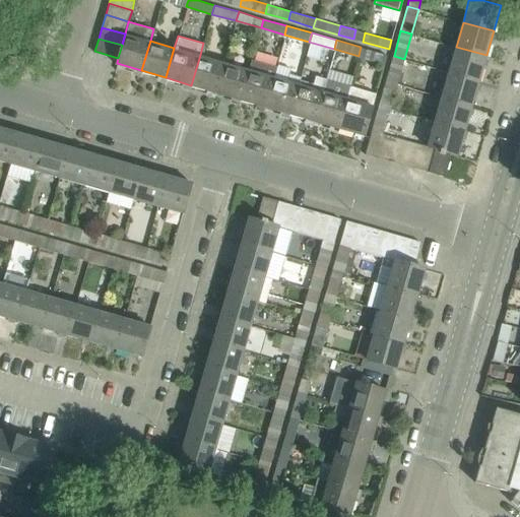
[(9,45),(6,53),(18,57),(20,49),(9,45)]
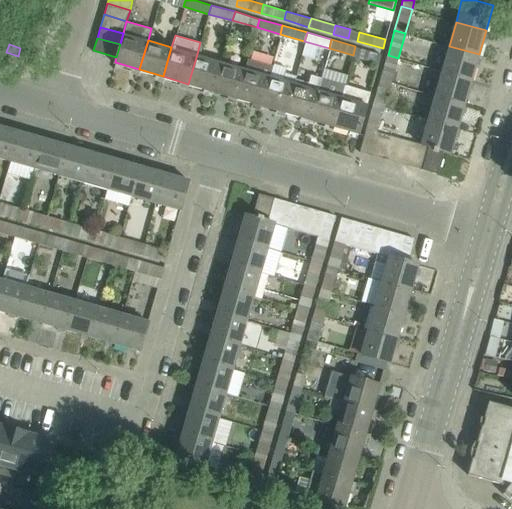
[(381,54),(355,46),(353,55),(378,63),(381,54)]
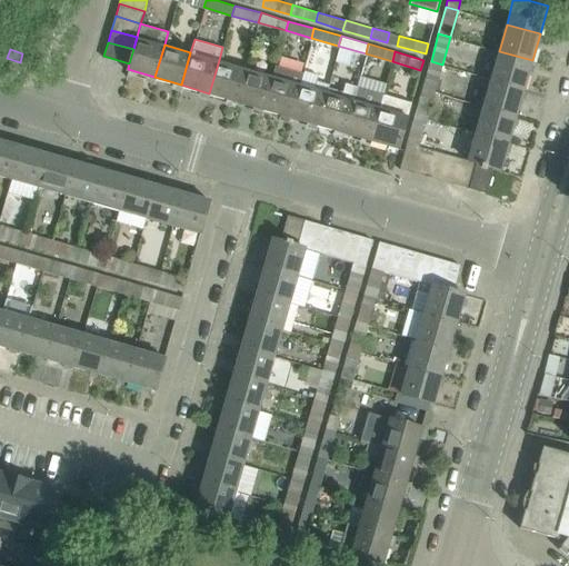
[(491,78),(497,79),(525,87),(532,60),(499,51),(497,58),(491,78)]
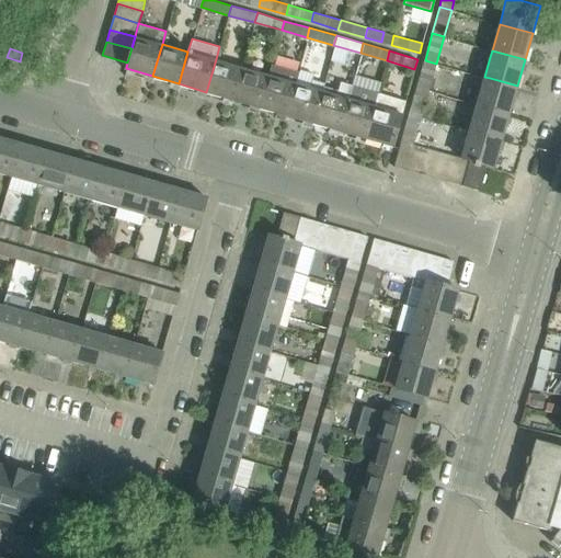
[(206,92),(232,99),(241,67),(216,59),(206,92)]
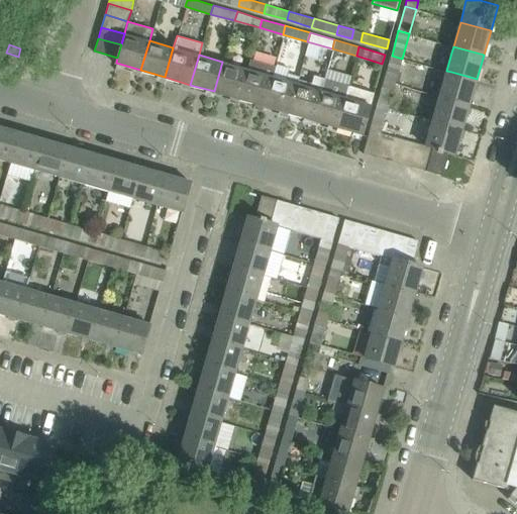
[(396,83),(402,59),(392,56),(385,80),(396,83)]
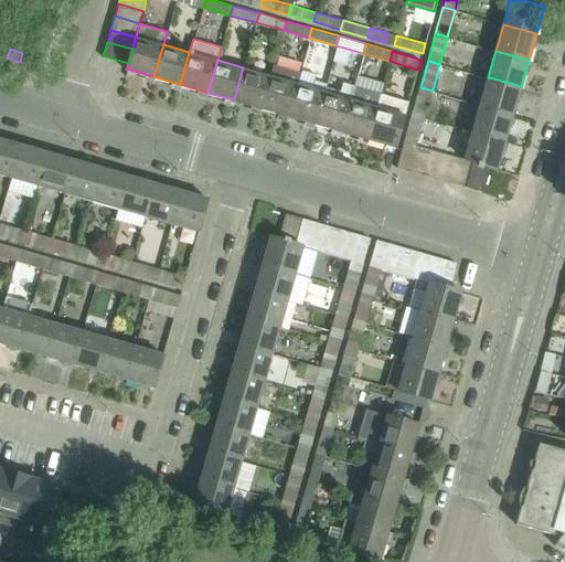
[(260,108),(286,115),(296,83),(299,70),(274,62),(270,75),(260,108)]
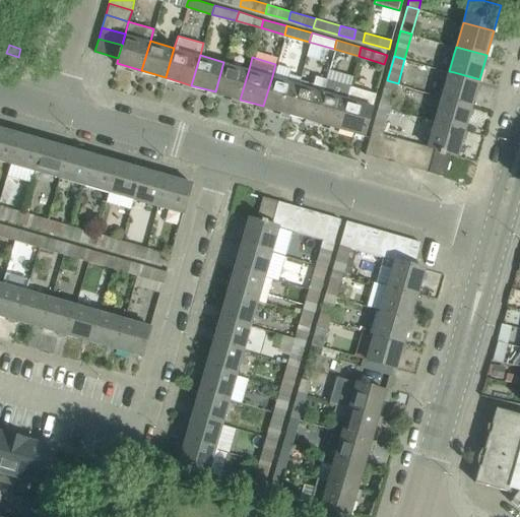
[(215,91),(240,100),(249,69),(223,62),(215,91)]
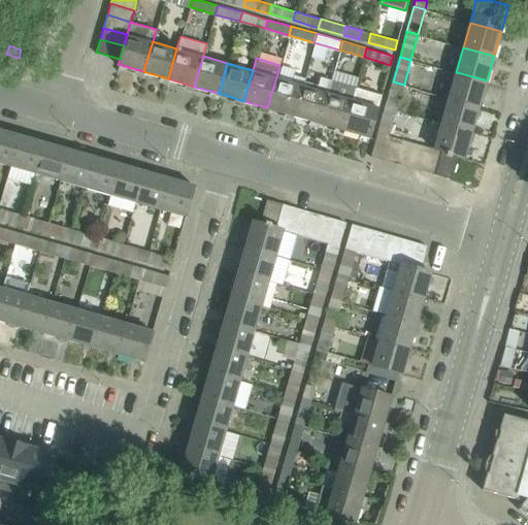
[(449,97),(461,101),(480,106),(487,80),(461,73),(456,72),(449,97)]
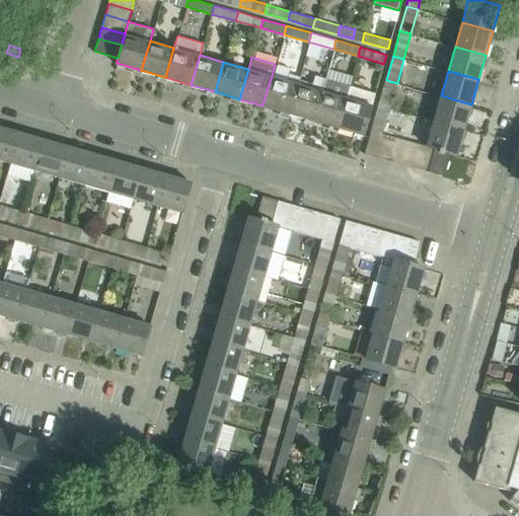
[(298,78),(296,83),(288,113),(312,120),(324,78),(315,75),(313,82),(298,78)]
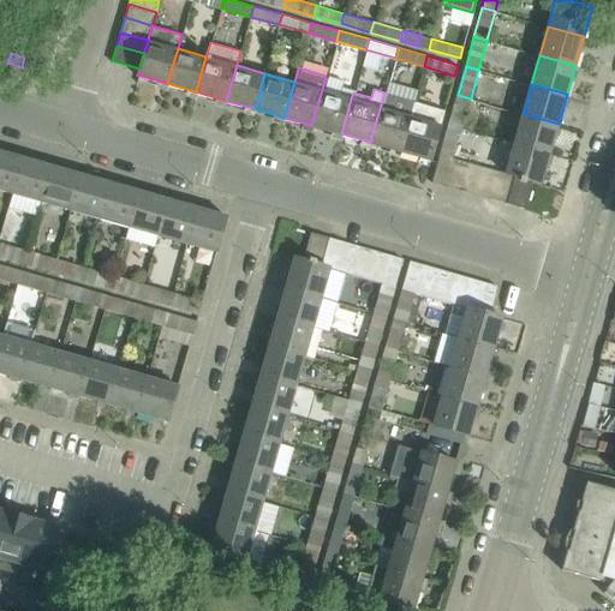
[(311,125),(341,133),(351,99),(322,90),(311,125)]
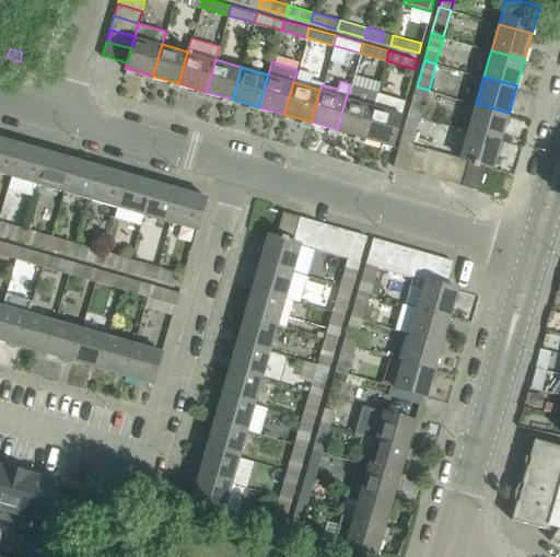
[(337,129),(363,137),(376,91),(350,84),(337,129)]
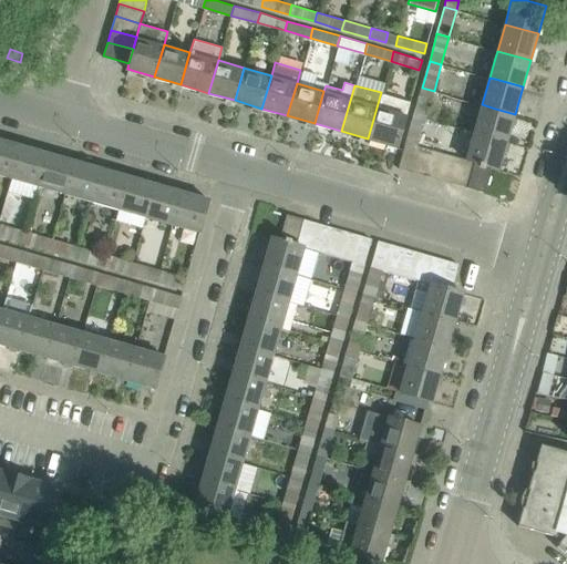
[(426,118),(434,91),(422,88),(414,114),(426,118)]
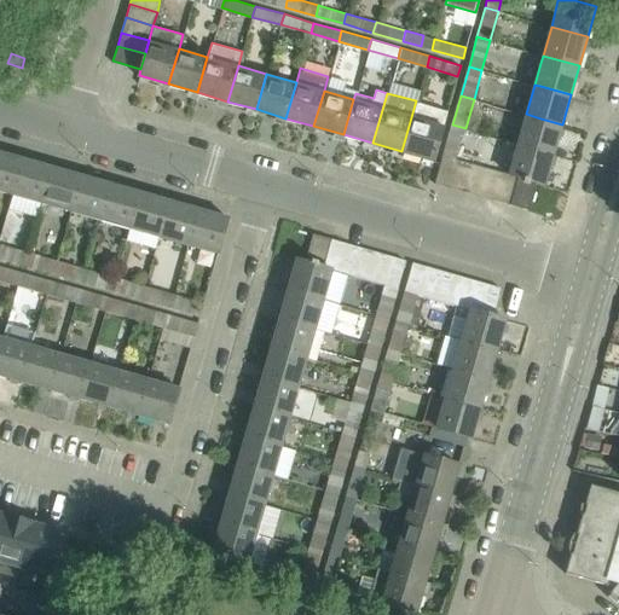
[(401,151),(433,161),(447,110),(416,100),(401,151)]
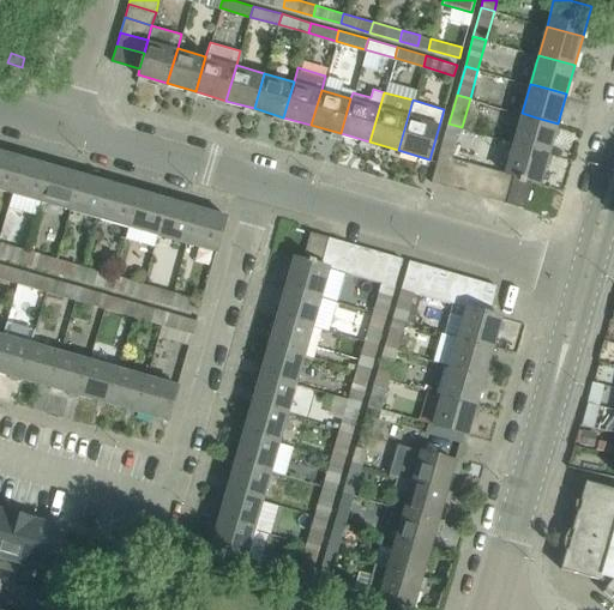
[(513,142),(536,149),(549,152),(558,124),(536,118),(522,113),(513,142)]
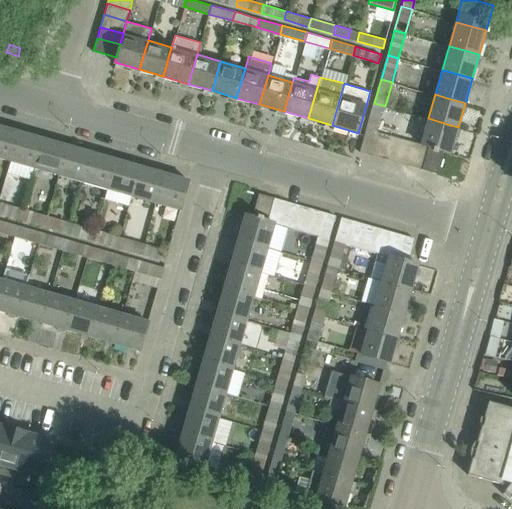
[(374,103),(367,128),(378,131),(385,106),(374,103)]
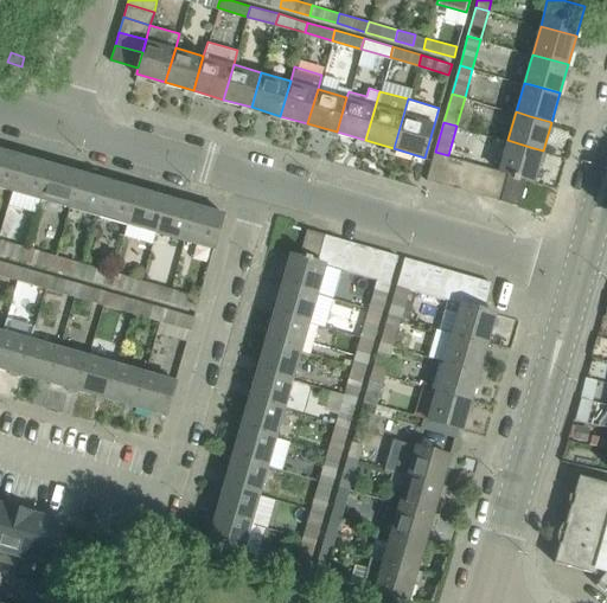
[(543,151),(530,147),(508,140),(499,171),(506,172),(525,178),(530,179),(535,180),(543,151)]
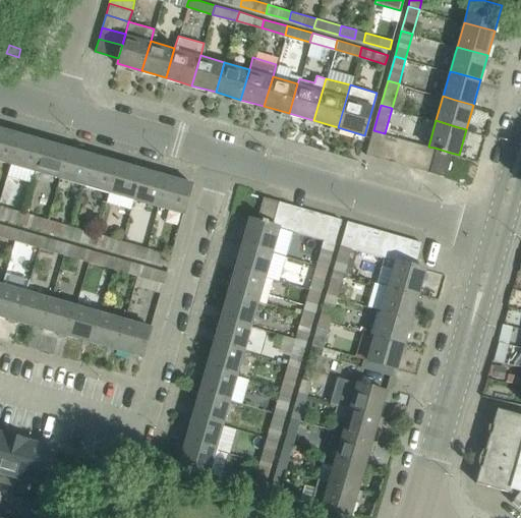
[(0,126),(0,160),(10,163),(18,132),(0,126)]
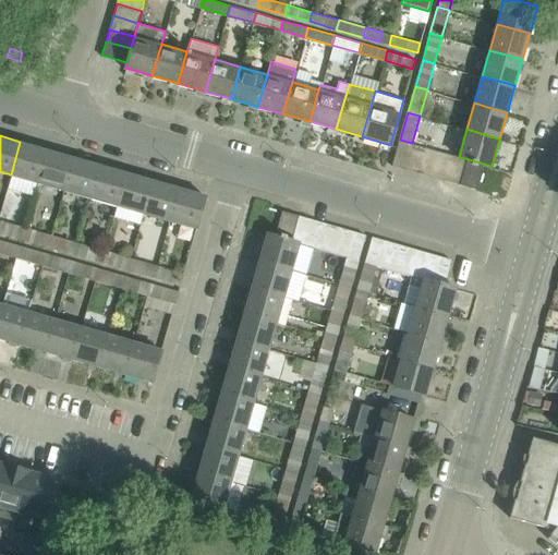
[(412,143),(400,140),(398,140),(391,164),(405,168),(413,143),(412,143)]
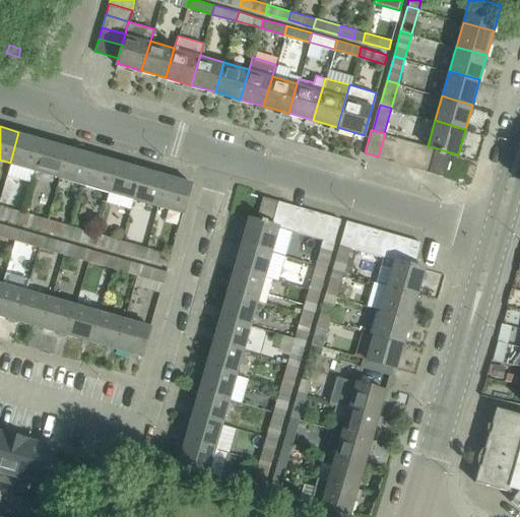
[(43,139),(18,132),(10,163),(35,170),(43,139)]
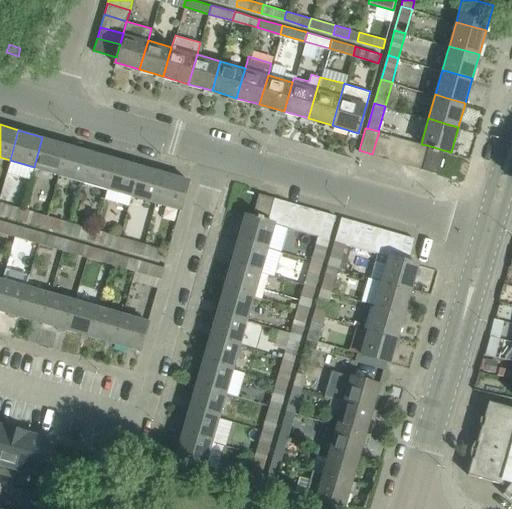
[(372,154),(384,158),(391,135),(379,131),(372,154)]
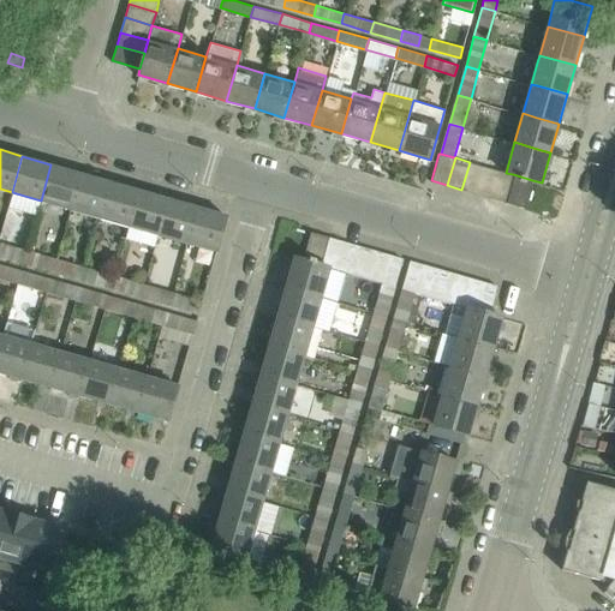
[(461,190),(477,193),(484,166),(470,162),(461,190)]
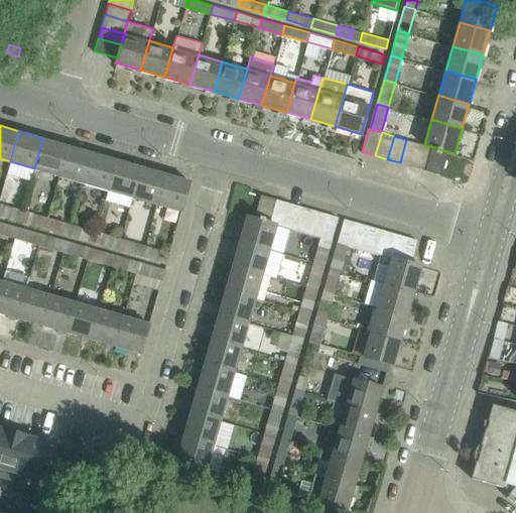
[(68,145),(42,138),(34,168),(58,175),(68,145)]
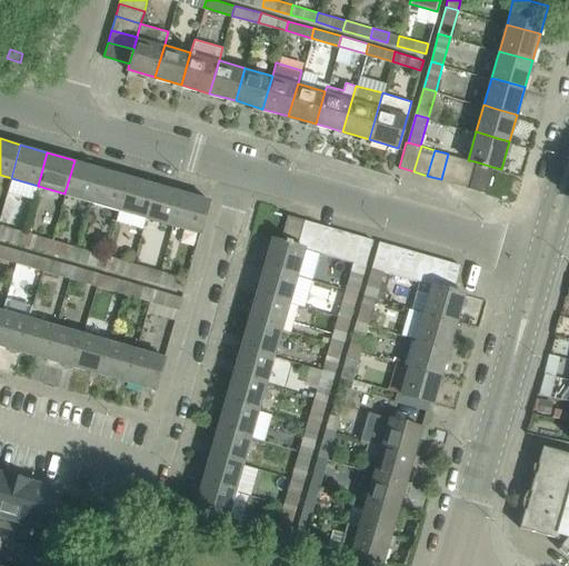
[(461,158),(448,154),(441,179),(455,184),(461,158)]
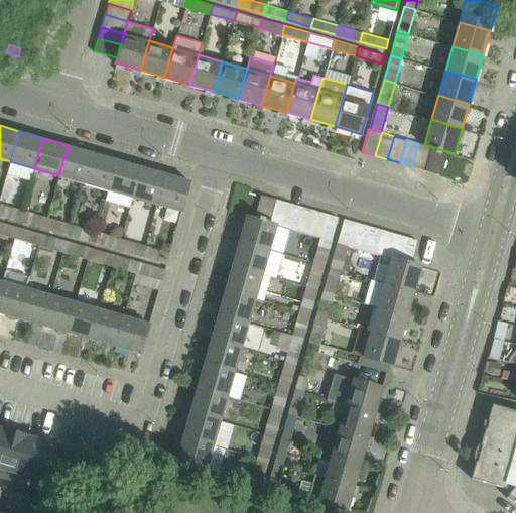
[(424,145),(418,143),(412,166),(424,169),(430,146),(424,145)]
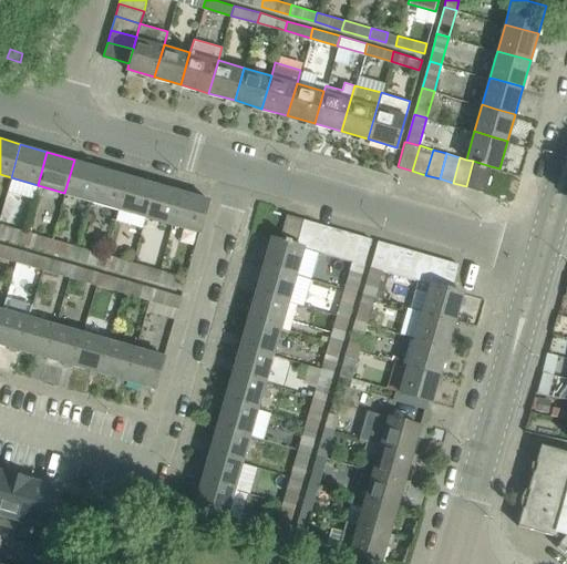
[(74,160),(64,193),(91,201),(101,167),(74,160)]
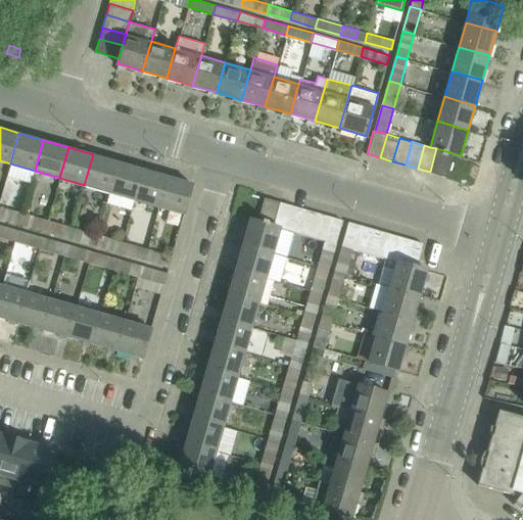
[(453,153),(436,148),(430,172),(446,177),(453,153)]
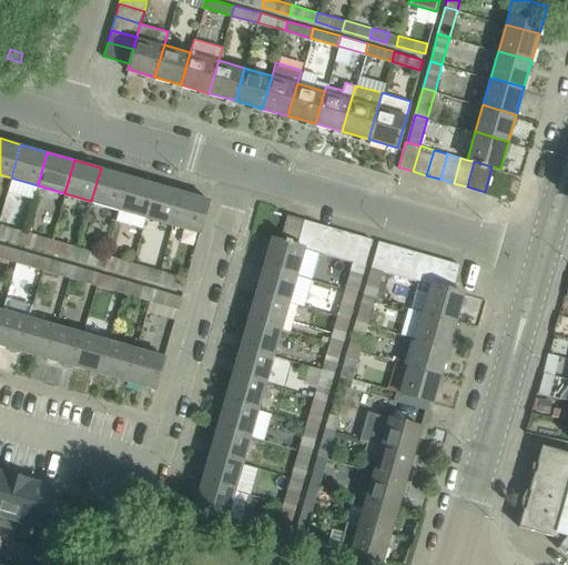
[(128,175),(101,168),(91,201),(119,209),(128,175)]
